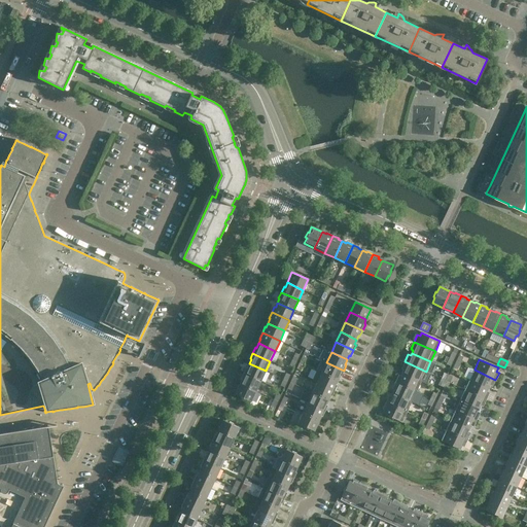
[(426,372),(405,361),(401,369),(403,370),(402,373),(421,382),(426,372)]
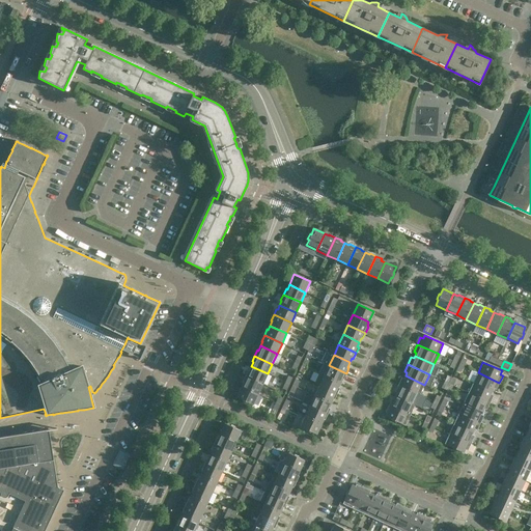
[(343,380),(346,373),(329,365),(324,375),(340,383),(342,379),(343,380)]
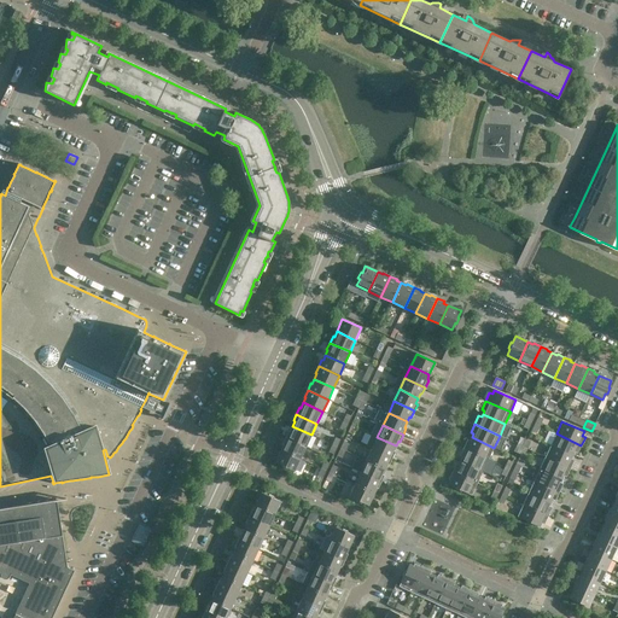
[(305,447),(312,435),(292,426),(290,431),(289,431),(285,437),(305,447)]
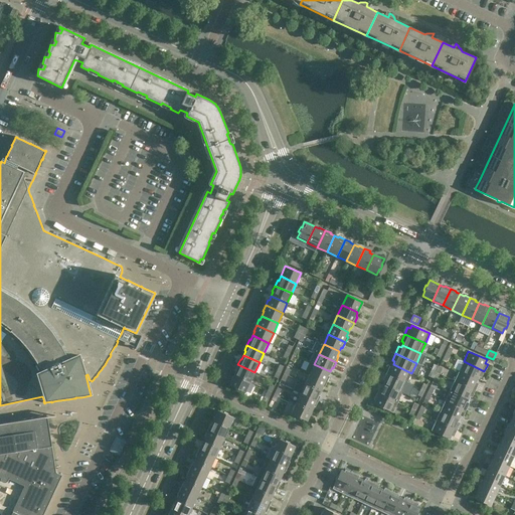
[(481,378),(484,371),(464,361),(459,371),(477,379),(479,377),(481,378)]
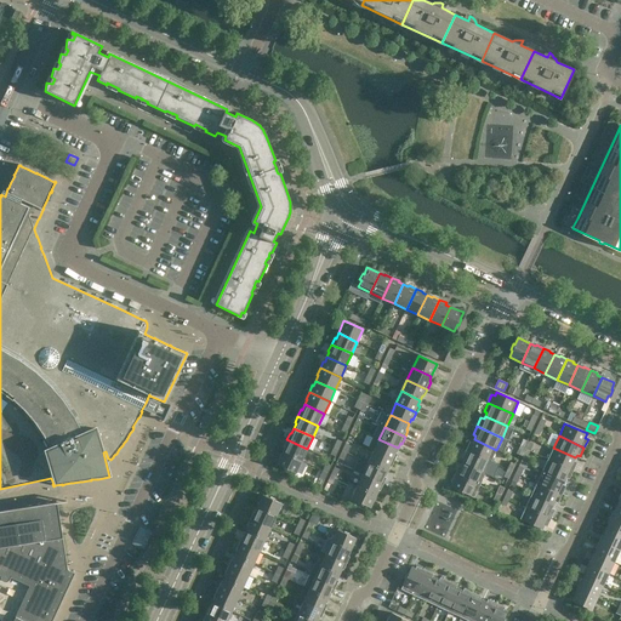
[(302,461),(307,449),(286,439),(284,446),(285,446),(283,453),(302,461)]
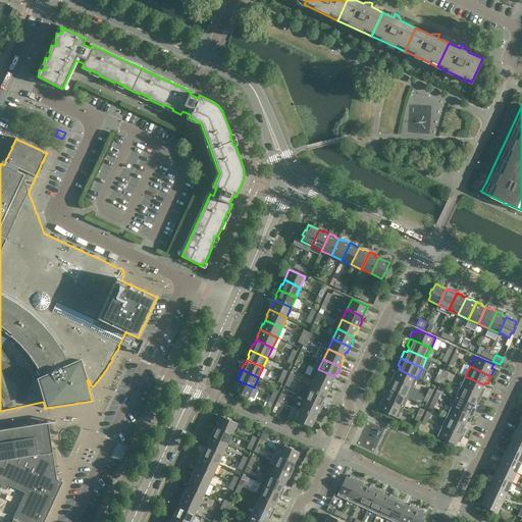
[(332,380),(334,376),(318,369),(314,379),(331,387),(333,381),(332,380)]
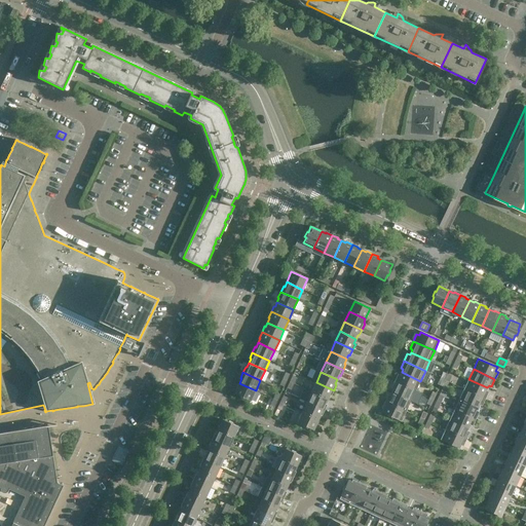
[(420,381),(402,372),(400,375),(398,374),(395,381),(415,391),(420,381)]
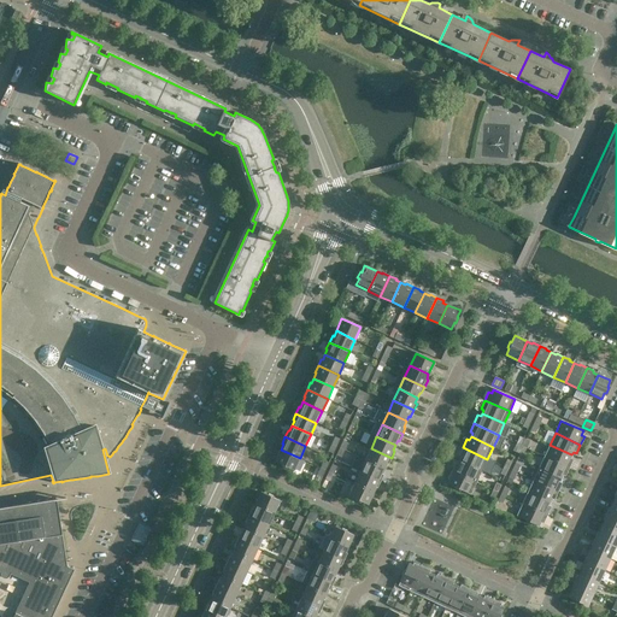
[(570,458),(571,454),(550,445),(545,457),(569,468),(573,459),(570,458)]
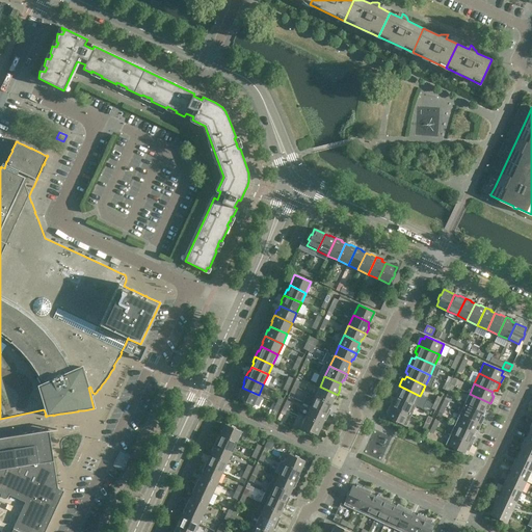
[(416,405),(420,396),(399,386),(396,393),(398,394),(397,397),(416,405)]
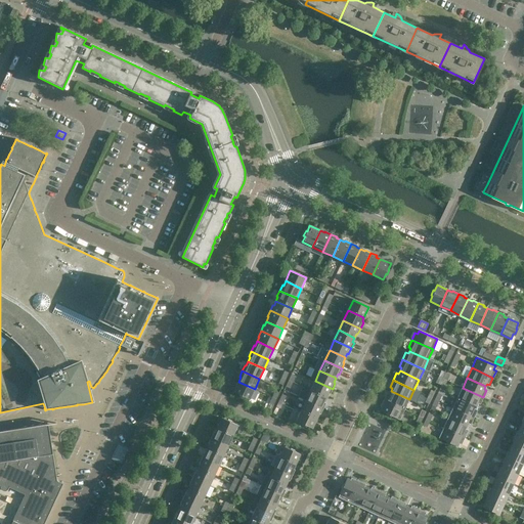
[(330,394),(333,389),(315,381),(310,391),(326,398),(329,394),(330,394)]
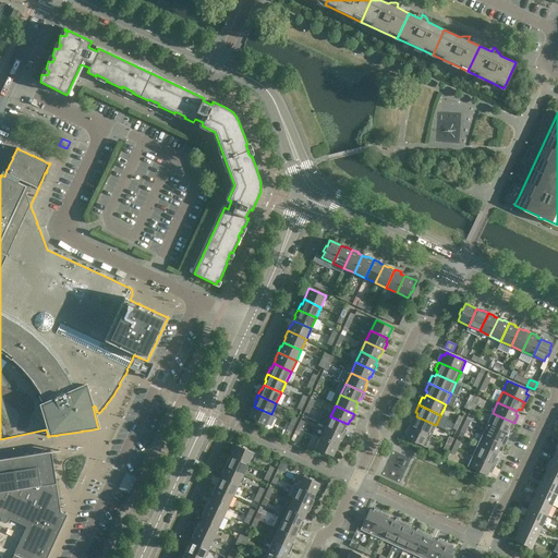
[(266,425),(271,414),(254,407),(249,417),(255,420),(254,422),(259,424),(259,423),(266,425)]
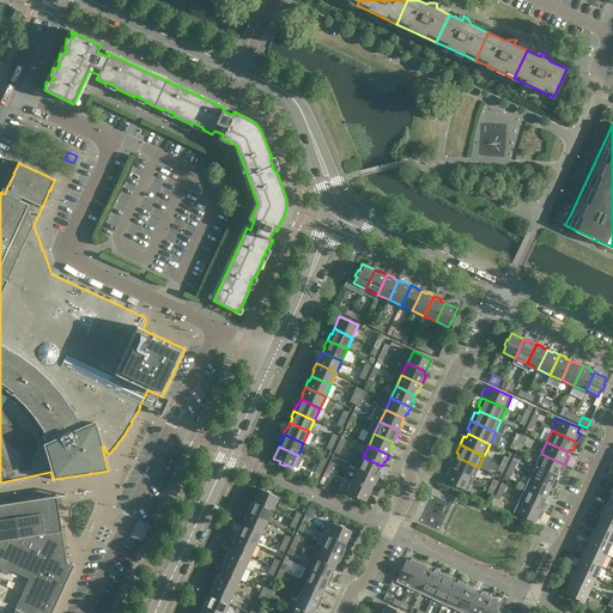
[(562,473),(565,465),(541,454),(535,465),(557,475),(559,472),(562,473)]
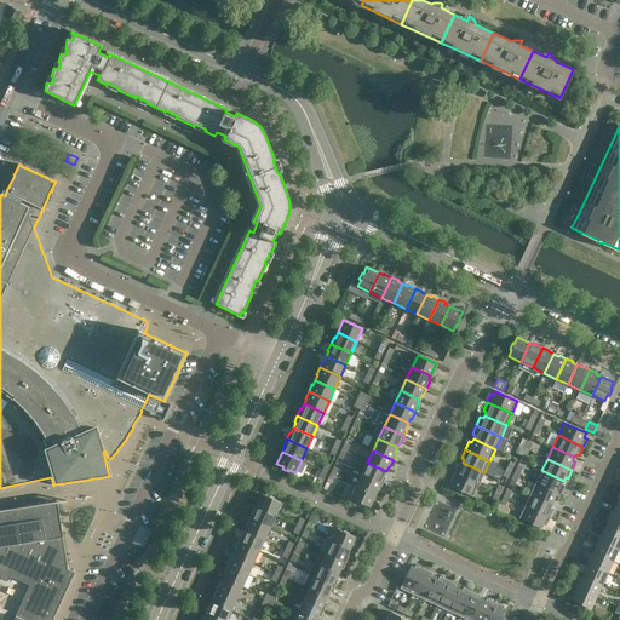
[(384,476),(386,471),(367,463),(362,474),(382,483),(385,477),(384,476)]
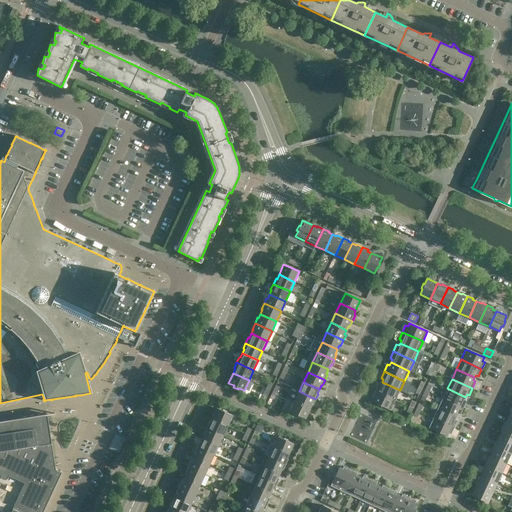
[(395,400),(400,390),(382,382),(380,385),(378,384),(375,391),(395,400)]
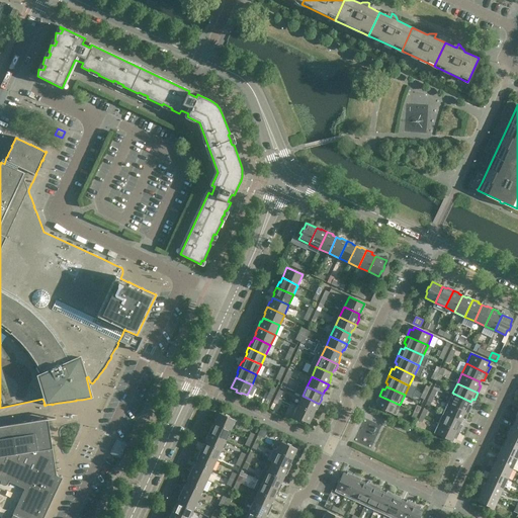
[(469,405),(470,402),(452,393),(447,403),(468,413),(471,406),(469,405)]
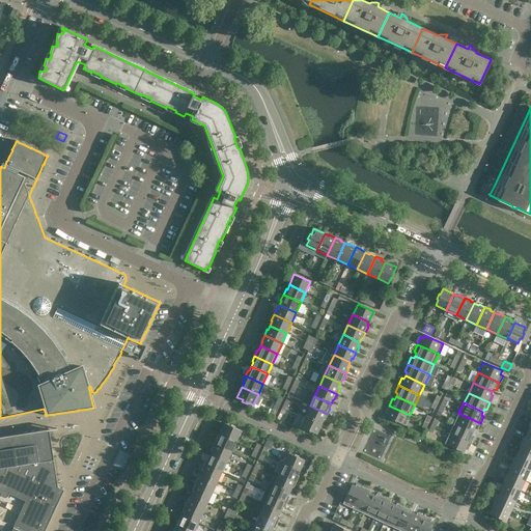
[(325,420),(327,414),(310,406),(305,416),(322,423),(324,419),(325,420)]
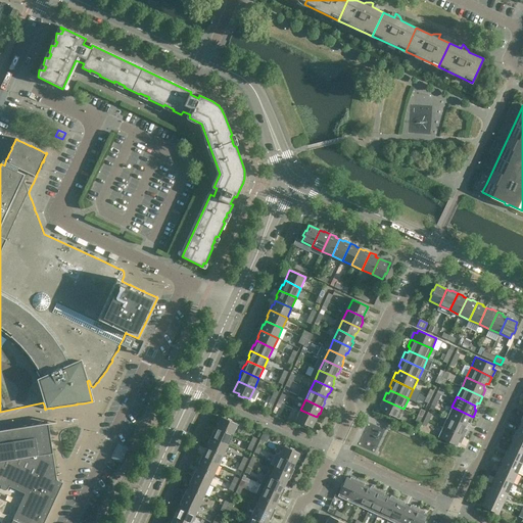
[(399,419),(403,409),(383,399),(379,407),(382,408),(380,411),(386,414),(385,415),(390,417),(390,416),(399,419)]
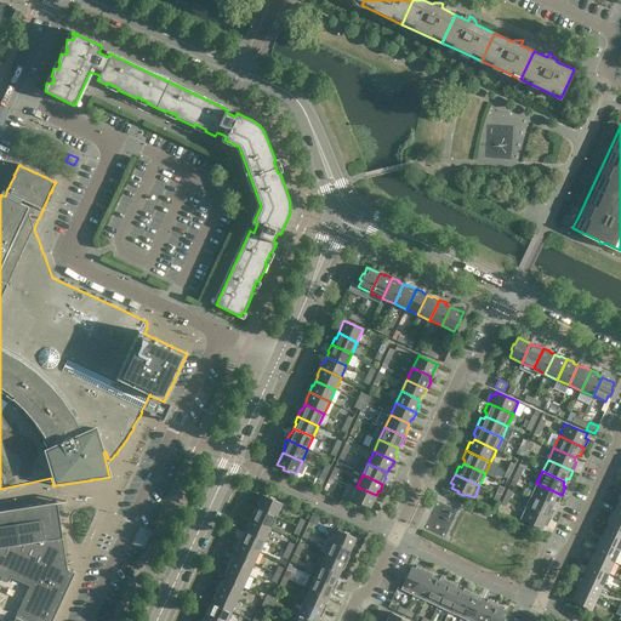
[(558,503),(562,495),(536,483),(531,495),(553,506),(554,502),(558,503)]
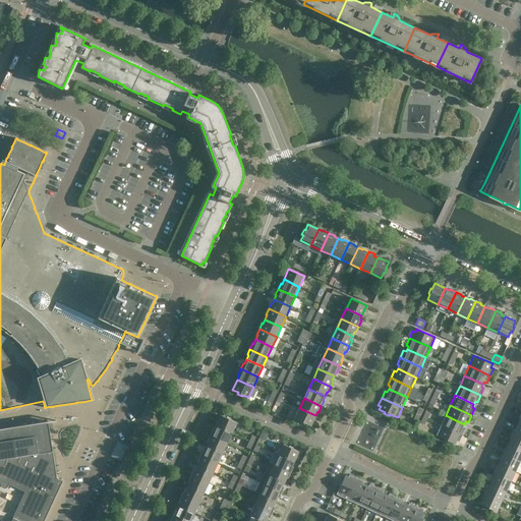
[(310,426),(315,415),(299,408),(294,418),(300,421),(299,422),(304,424),(304,423),(310,426)]
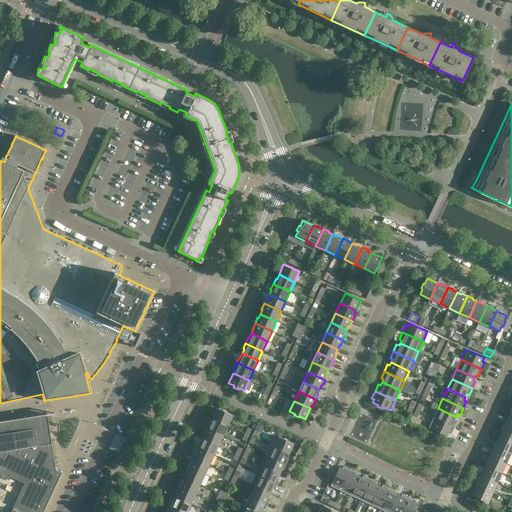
[(227,425),(232,415),(227,413),(227,411),(223,409),(222,410),(216,408),(212,418),(227,425)]
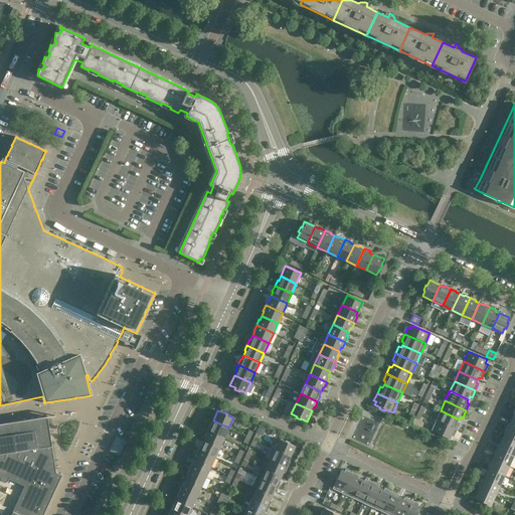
[(458,421),(459,419),(441,410),(436,420),(457,430),(460,422),(458,421)]
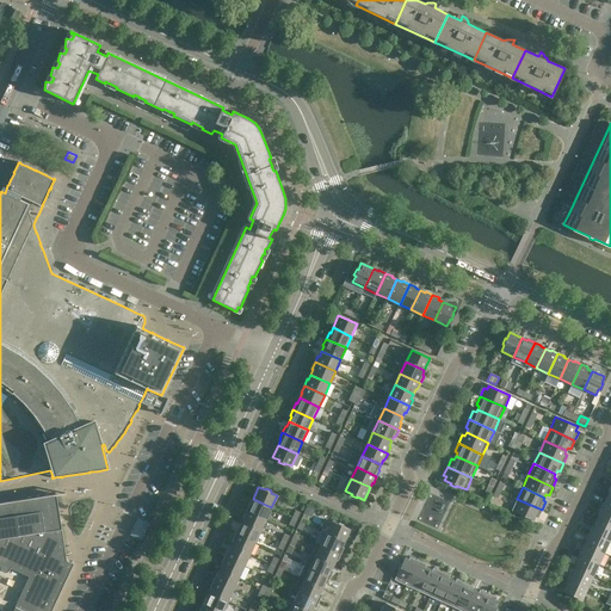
[(495,503),(501,492),(497,489),(493,497),(491,500),(495,503)]
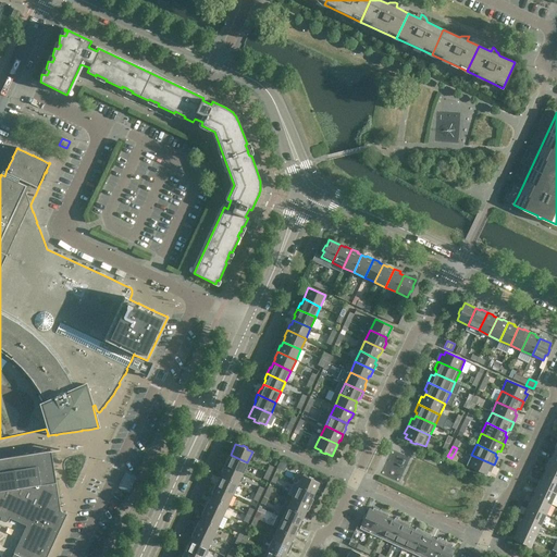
[(60,511),(51,452),(51,450),(0,458),(0,516),(1,517),(1,518),(1,519),(1,520),(2,520),(2,521),(3,521),(3,522),(4,522),(5,522),(7,522),(7,521),(8,521),(8,520),(9,520),(10,518),(27,525),(11,556),(47,556),(67,515),(66,514),(63,512),(60,511)]
